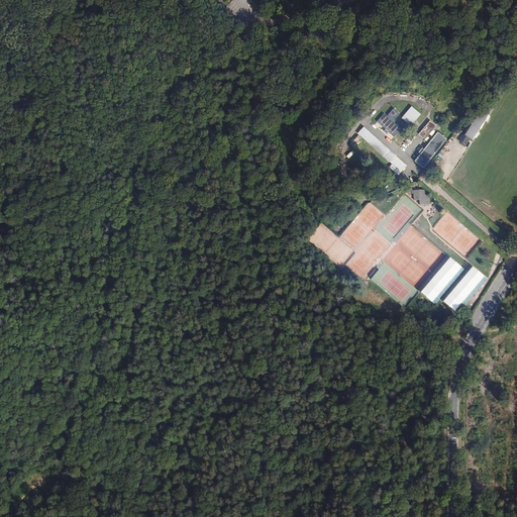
[(215,9),(220,13),(224,9),(219,5),(215,9)]
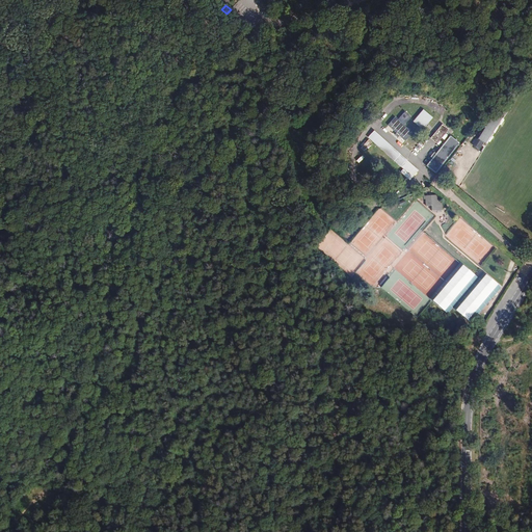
[(433,117),(424,109),(416,121),(425,128),(433,117)]
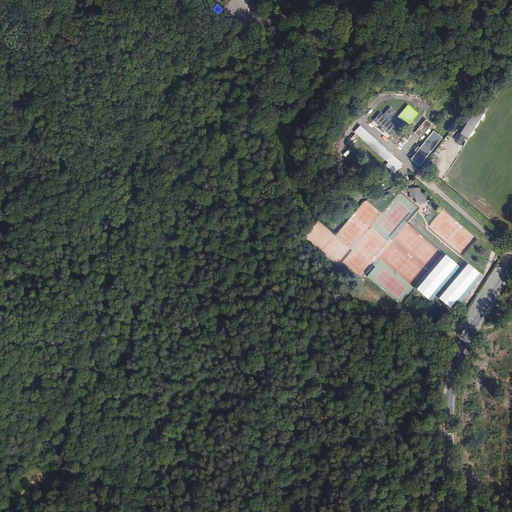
[(480,109),(477,108),(459,135),(456,134),(452,140),(455,142),(454,143),(458,146),(463,140),(465,142),(487,109),(482,106),(480,109)]
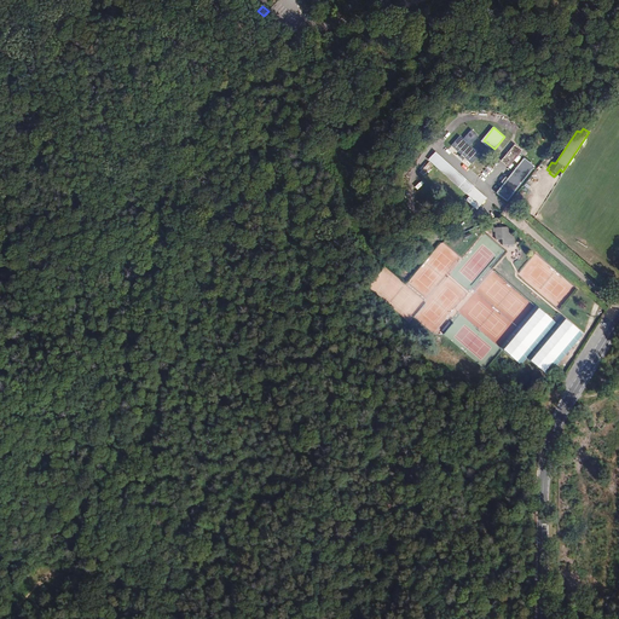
[(473,129),(464,139),(470,145),(479,136),(473,129)]
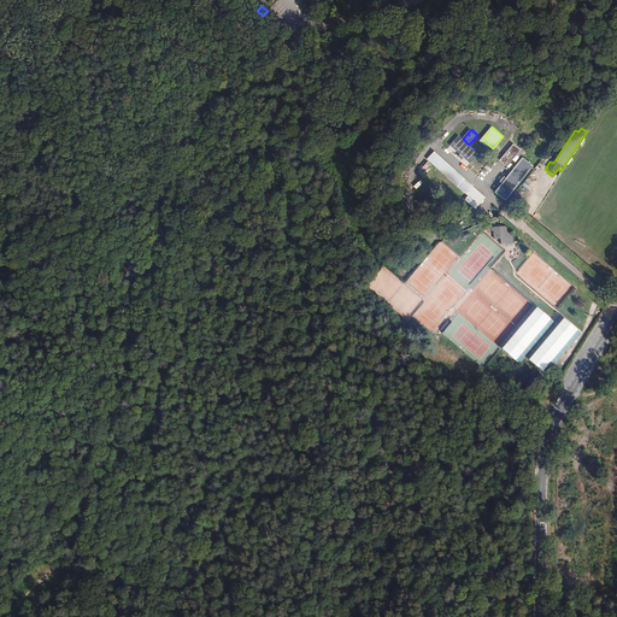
[(459,135),(451,145),(471,164),(480,154),(469,145),(463,139),(459,135)]
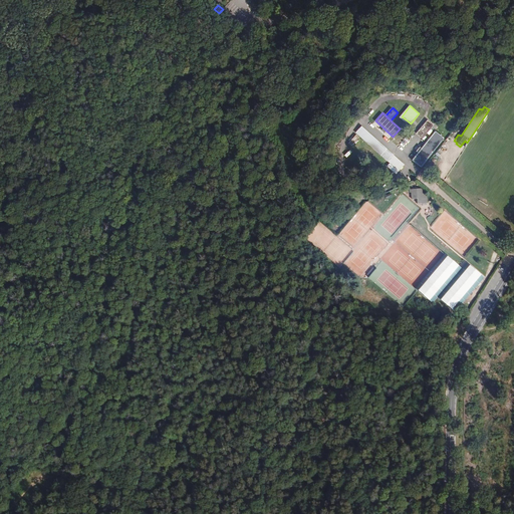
[(434,124),(429,120),(417,134),(423,139),(434,124)]
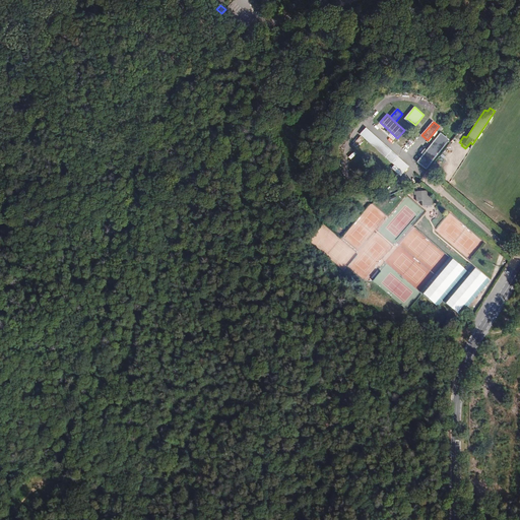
[(407,169),(364,130),(358,136),(360,138),(352,146),(355,149),(362,141),(391,167),(389,170),(399,178),(407,169)]
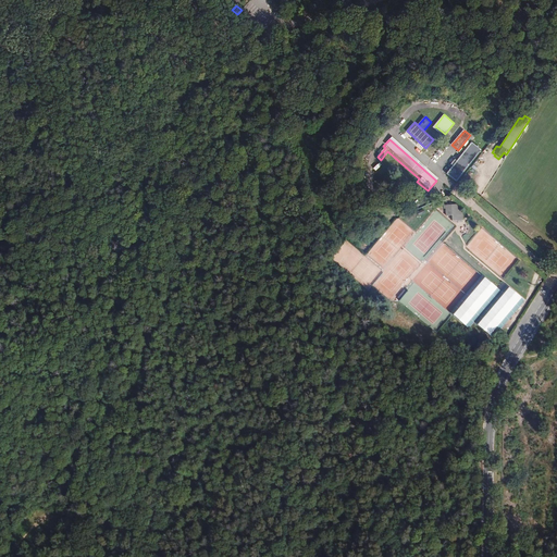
[(453,207),(444,208),(445,218),(449,217),(450,223),(456,222),(457,225),(460,224),(459,211),(453,211),(453,207)]
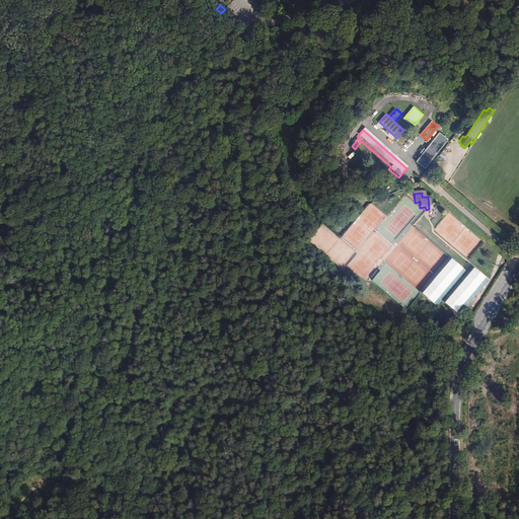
[(442,301),(467,272),(450,256),(420,293),(437,307),(442,301)]
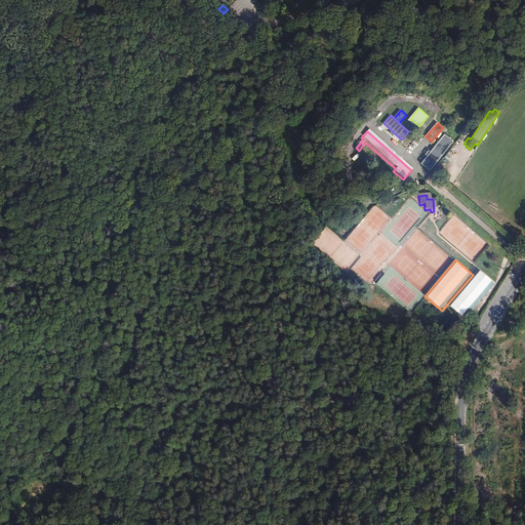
[(473,275),(447,305),(466,320),(495,284),(477,269),(473,275)]
